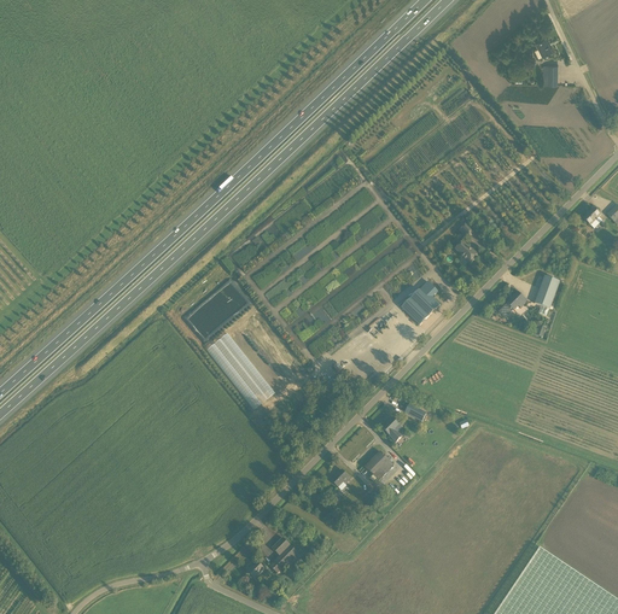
[(546,35),(536,40),(535,40),(537,46),(535,46),(538,54),(542,53),(543,53),(552,48),(546,35)]
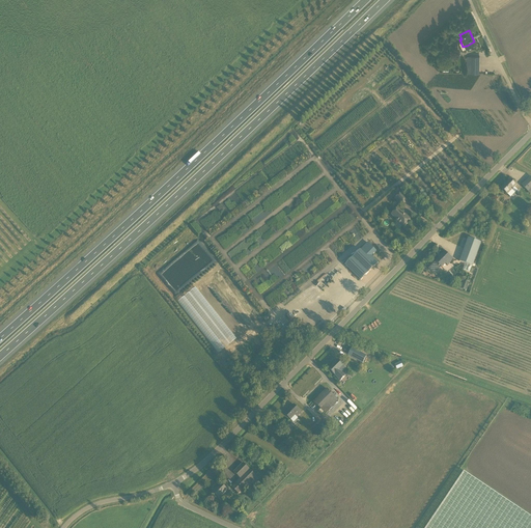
[(468,53),(467,71),(479,71),(479,54),(468,53)]
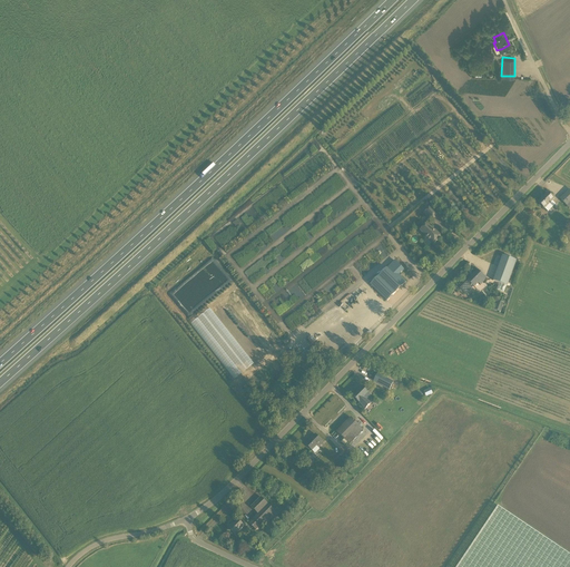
[(569,206),(569,205),(569,186),(560,196),(569,206)]
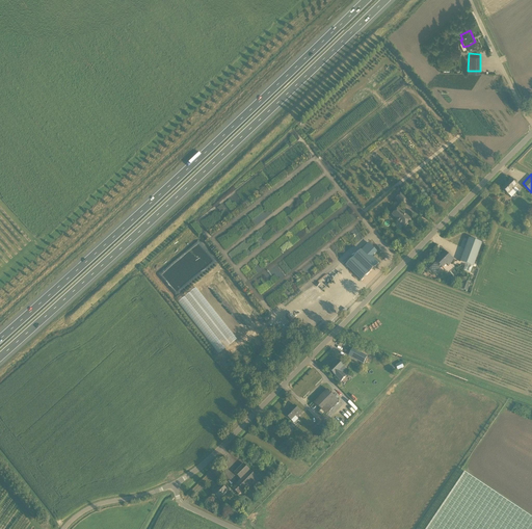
[(515,185),(517,183),(511,178),(506,183),(506,182),(502,186),(511,195),(519,188),(515,185)]
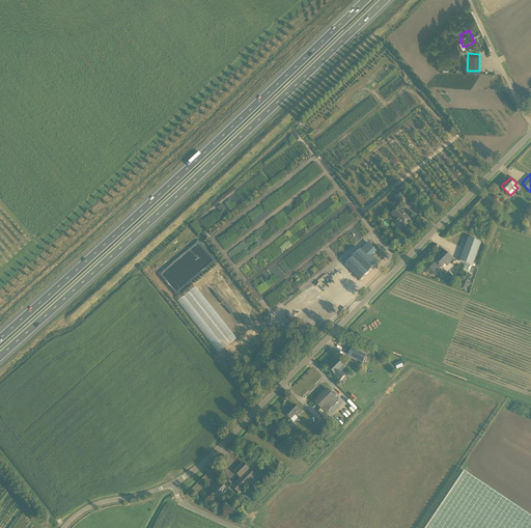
[(395,197),(401,202),(408,196),(401,190),(395,197)]
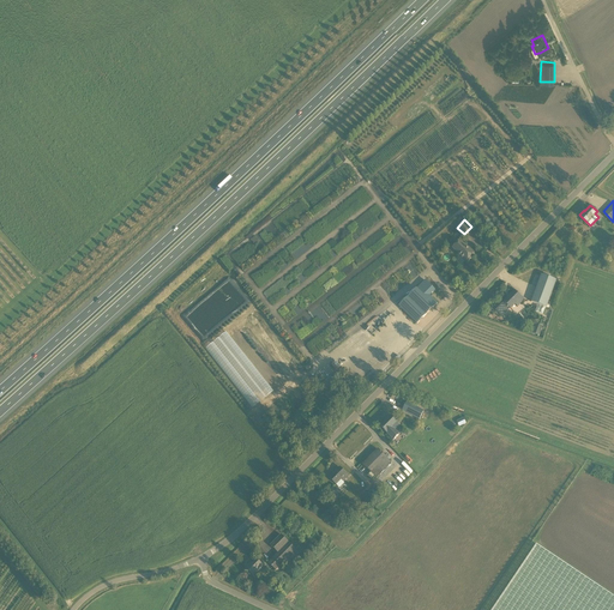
[(468,246),(461,239),(453,245),(459,251),(458,252),(463,257),(465,254),(469,258),(473,254),(471,253),(474,251),(469,245),(468,246)]
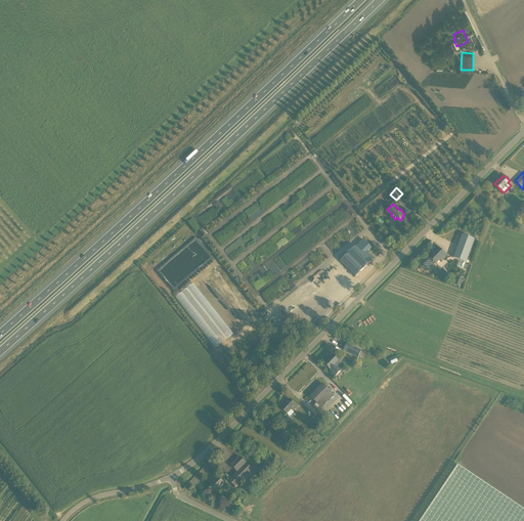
[(453,256),(467,260),(467,259),(475,236),(463,232),(453,256)]
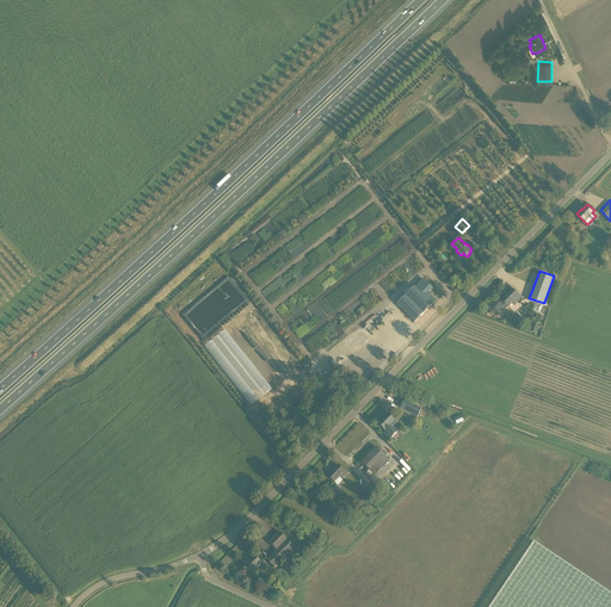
[(429,282),(420,289),(415,284),(399,301),(415,320),(436,298),(429,292),(429,290),(433,285),(429,282)]
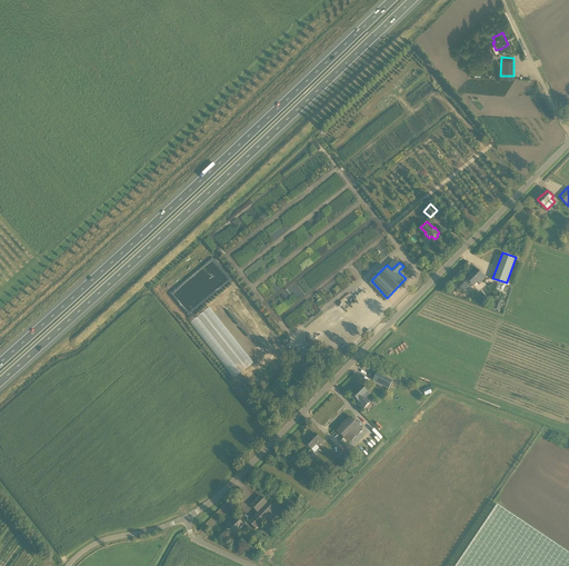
[(479,281),(485,275),(477,267),(467,277),(467,278),(462,283),(468,288),(472,284),(473,284),(478,279),(479,281)]
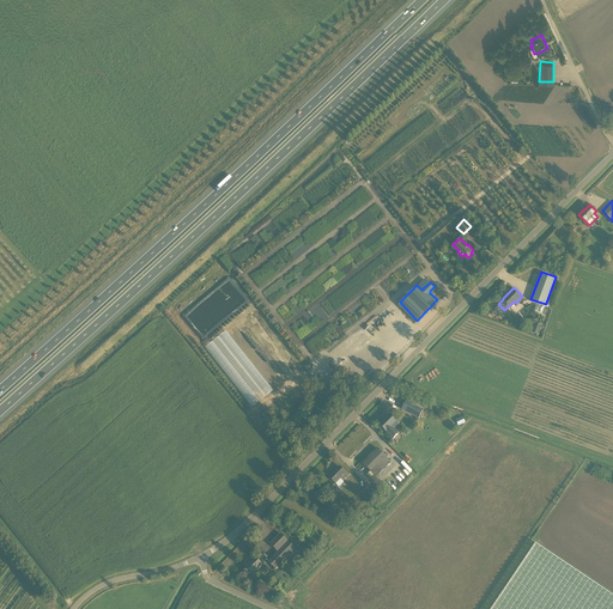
[(529,324),(527,328),(538,333),(541,323),(535,321),(534,326),(529,324)]
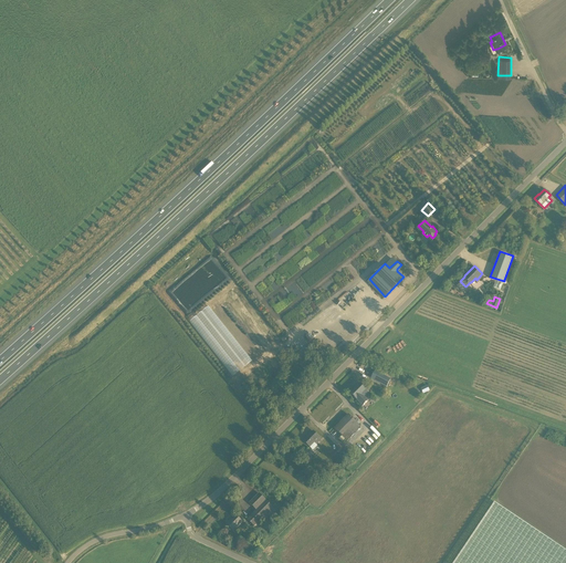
[(390,376),(376,367),(370,376),(386,384),(390,376)]
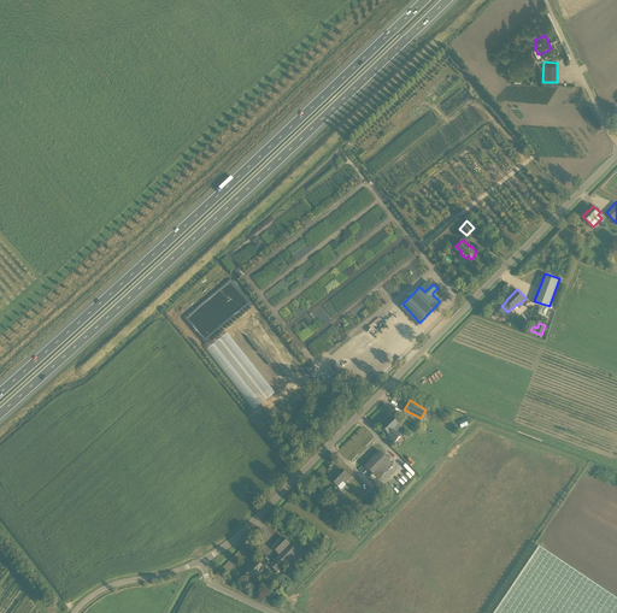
[(393,414),(382,425),(395,438),(400,432),(397,429),(401,423),(393,414)]
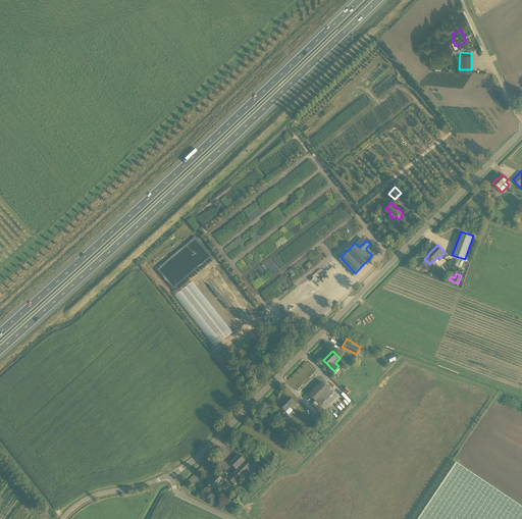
[(321,379),(309,393),(320,404),(332,391),(321,379)]
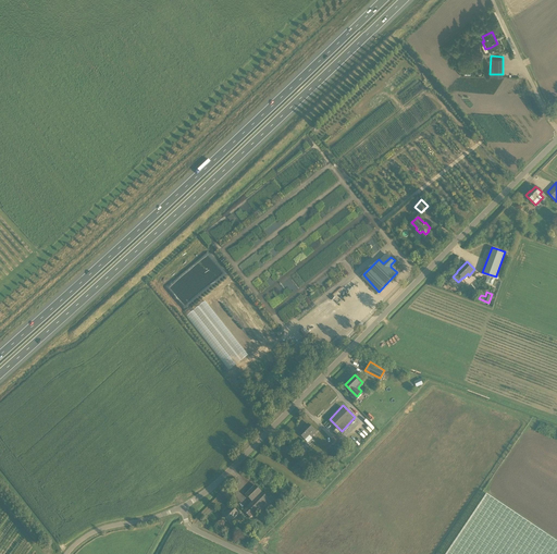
[(308,421),(299,431),(305,438),(309,433),(311,434),(316,430),(308,421)]
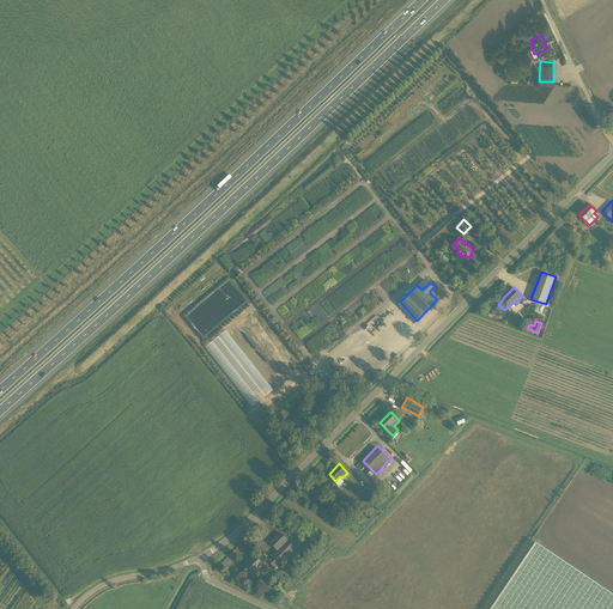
[(268,559),(269,560),(275,567),(286,556),(287,559),(298,548),(280,531),(271,541),(278,549),(268,559)]
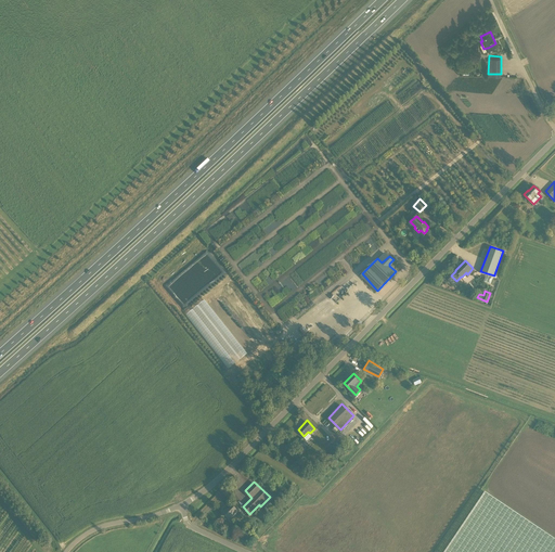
[(554,551),(554,537),(485,490),(442,551),(554,551)]
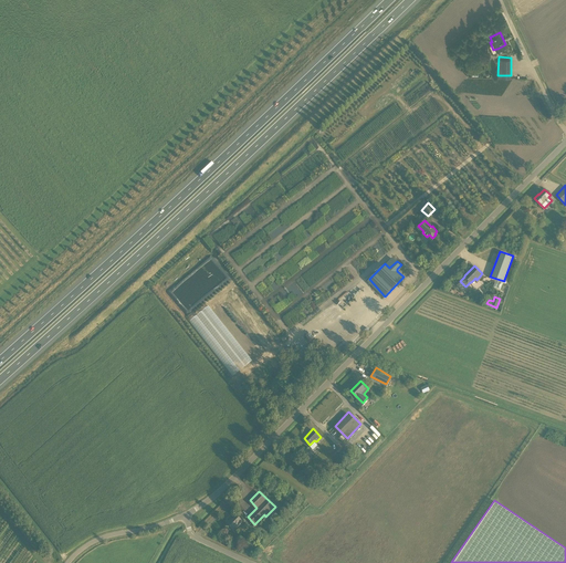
[(227,522),(233,529),(242,519),(236,513),(227,522)]
